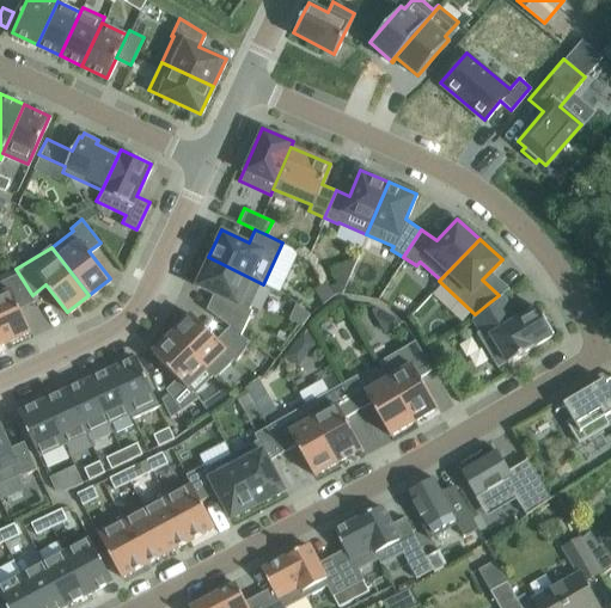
[(249,307),(261,283),(208,257),(195,284),(222,298),(215,314),(228,324),(240,333),(251,308),(249,307)]
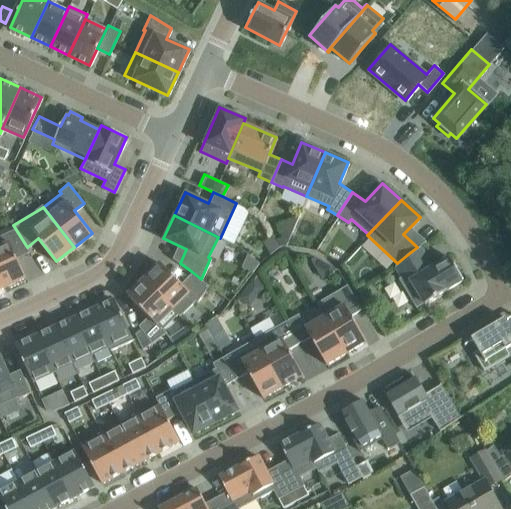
[(29,251),(27,247),(15,228),(0,234),(0,278),(3,286),(25,276),(16,257),(29,251)]
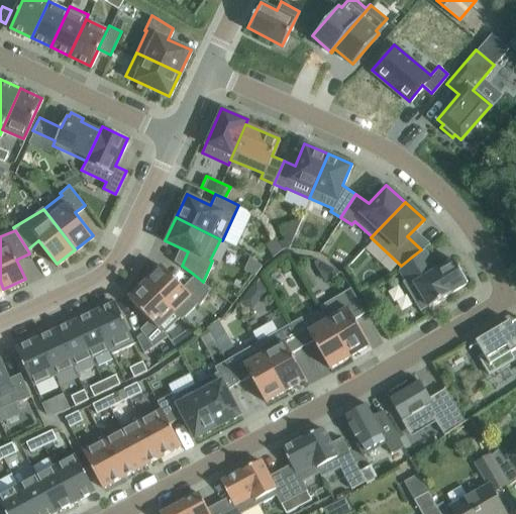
[(423,247),(421,249),(401,266),(398,268),(399,269),(405,279),(402,280),(419,309),(427,304),(428,306),(450,292),(450,291),(467,281),(453,259),(435,269),(423,248),(423,247)]
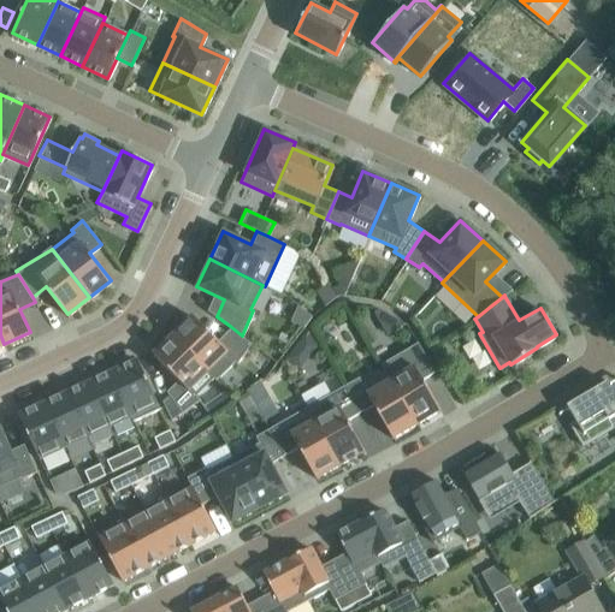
[(250,343),(242,336),(230,326),(217,340),(191,315),(172,334),(213,376),(216,379),(235,360),(236,362),(250,343)]
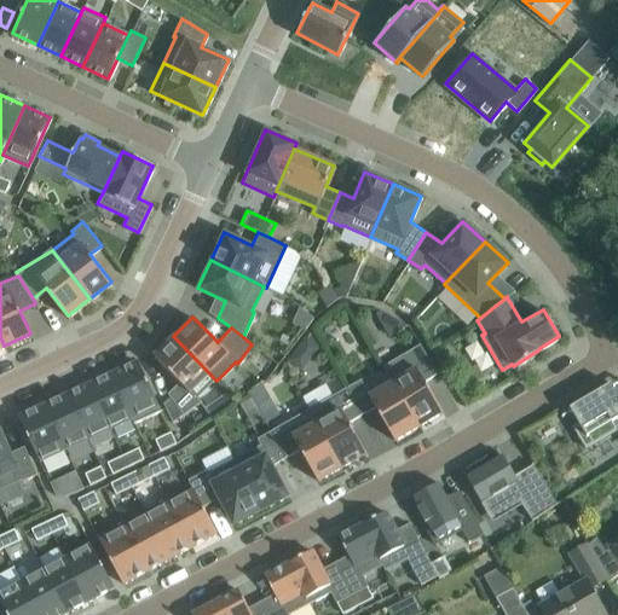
[(173,336),(154,355),(178,381),(167,392),(169,395),(162,400),(172,421),(183,413),(201,400),(196,396),(214,378),(173,336)]
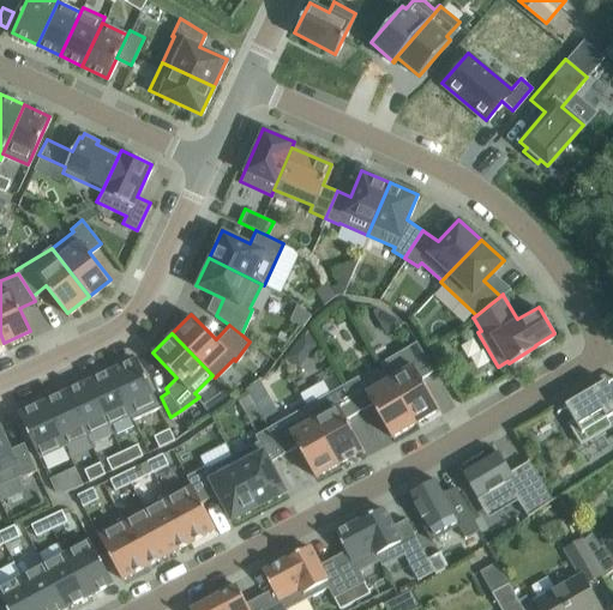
[(415,340),(379,361),(415,421),(438,408),(420,376),(433,369),(415,340)]
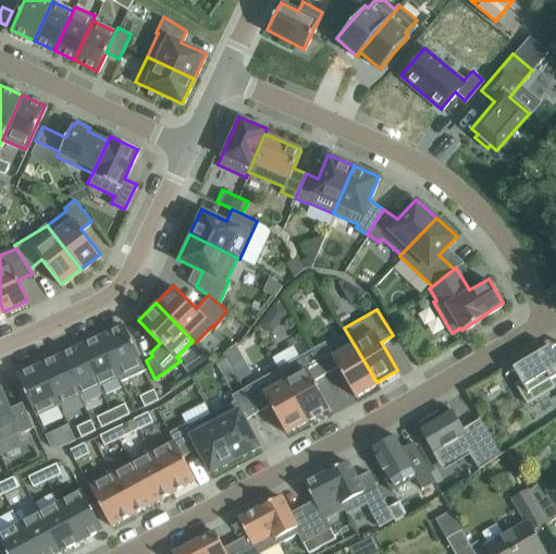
[(123,324),(100,335),(121,380),(144,368),(123,324)]
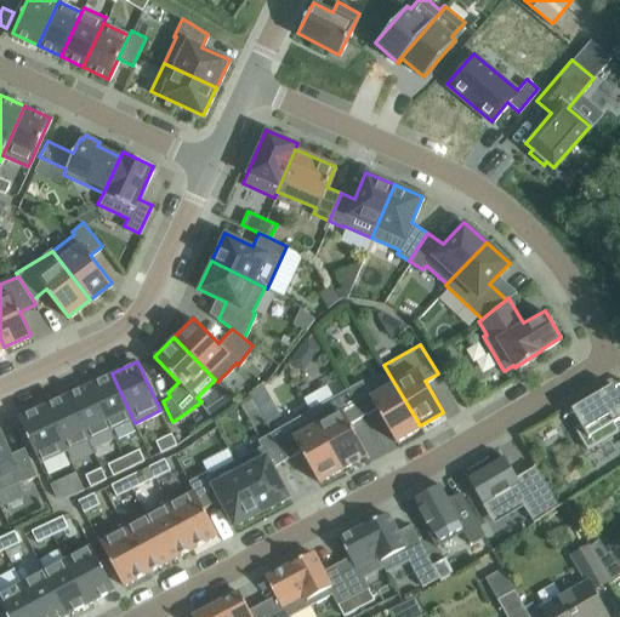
[(394,440),(420,426),(384,365),(382,366),(386,373),(365,386),(360,380),(347,387),(363,415),(375,407),(394,440)]
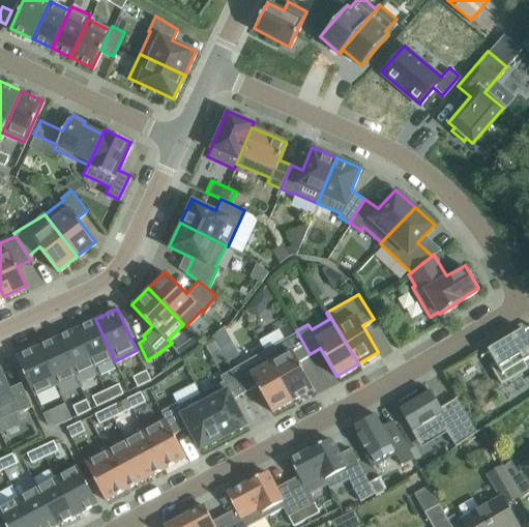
[(94,319),(77,327),(93,366),(112,357),(114,361),(115,361),(95,319),(94,319)]
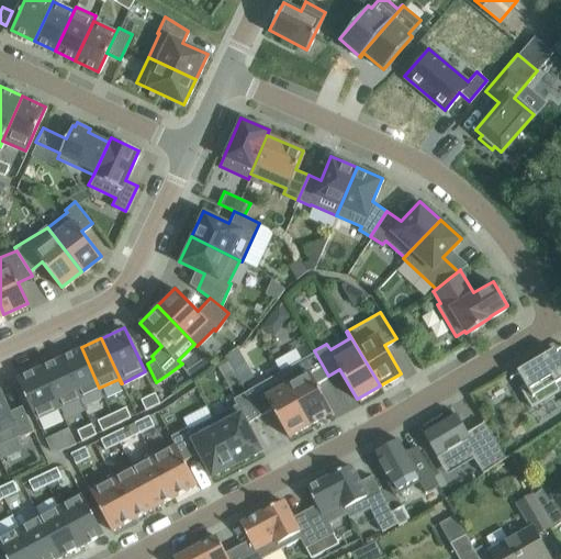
[(237,346),(227,354),(234,366),(245,359),(237,346)]
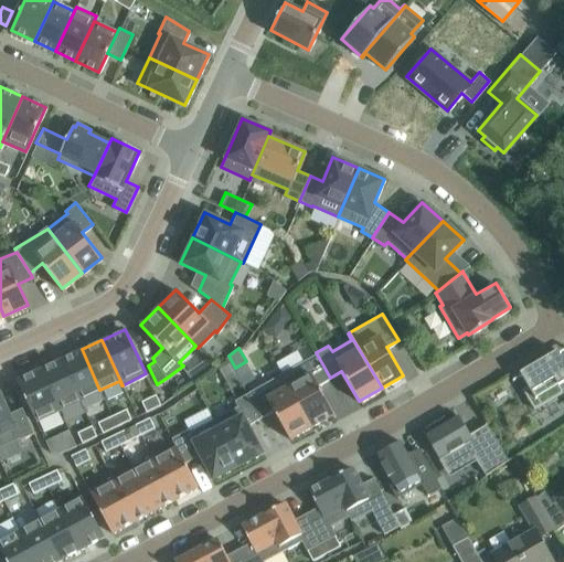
[(82,349),(61,359),(80,399),(99,390),(82,349)]
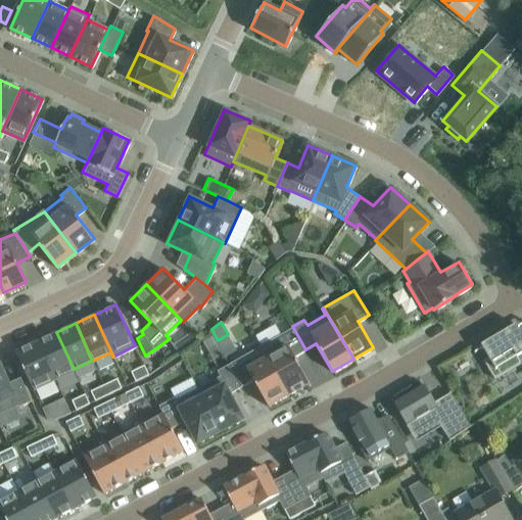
[(487,357),(482,360),(489,372),(490,371),(493,377),(519,363),(520,362),(521,365),(521,334),(515,323),(480,345),(487,357)]
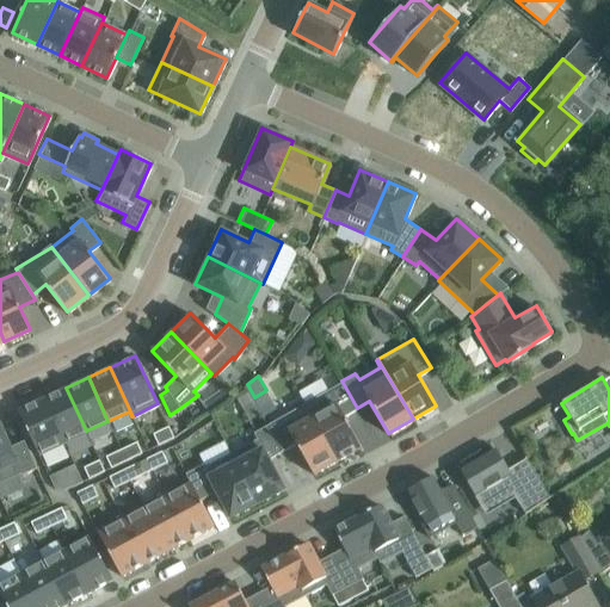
[(343,415),(357,408),(342,381),(305,402),(337,459),(361,446),(343,415)]
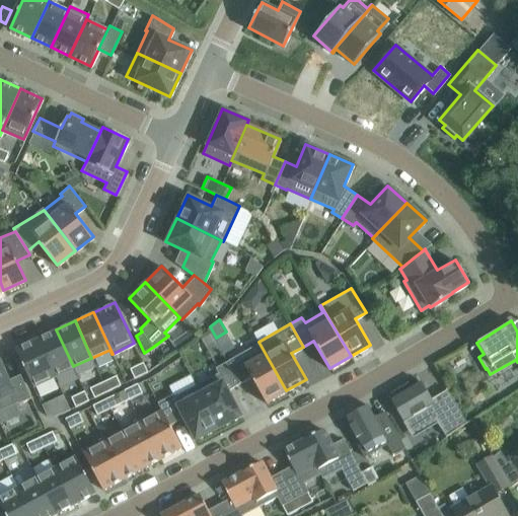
[(56,329),(38,339),(54,375),(73,366),(56,329)]
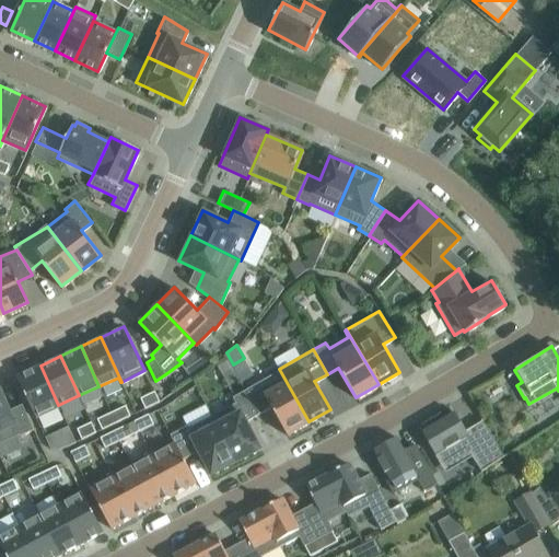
[(41,366),(16,376),(35,416),(58,405),(41,366)]
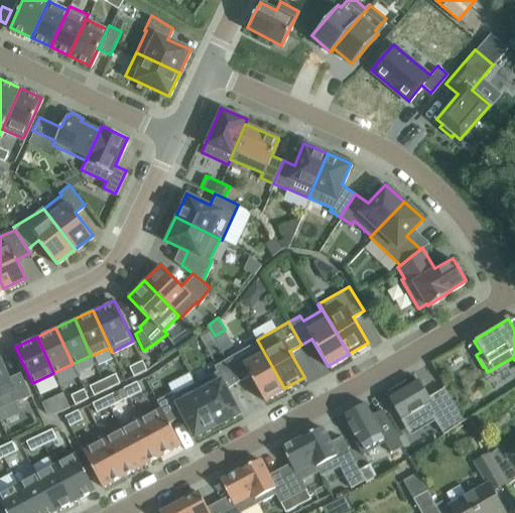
[(264,399),(284,388),(257,340),(226,358),(238,380),(249,374),(264,399)]
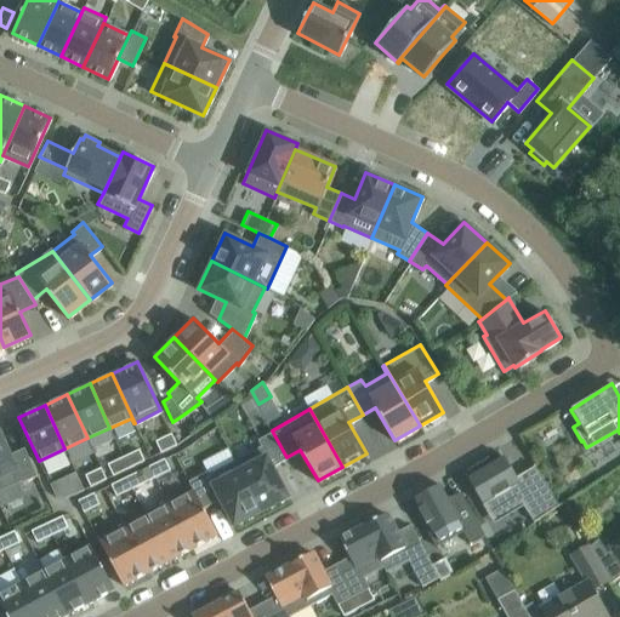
[(272,466),(286,457),(272,430),(257,439),(261,445),(234,460),(262,510),(267,508),(288,496),(272,466)]
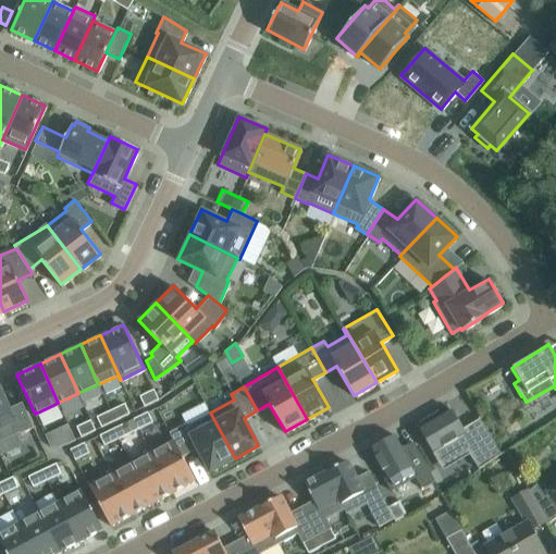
[(158,397),(152,388),(138,394),(144,405),(158,397)]
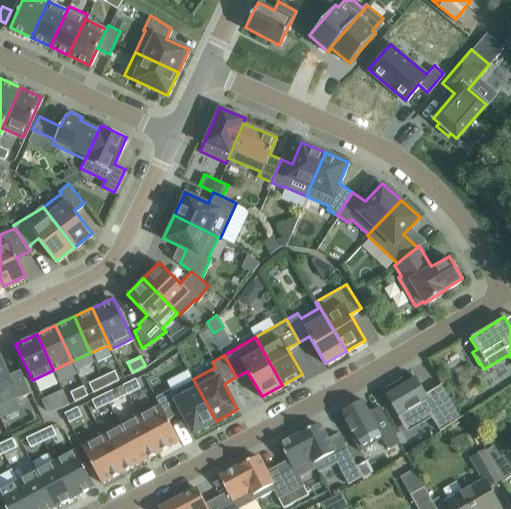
[(30,391),(19,368),(7,373),(0,357),(0,403),(17,395),(17,397),(30,391)]
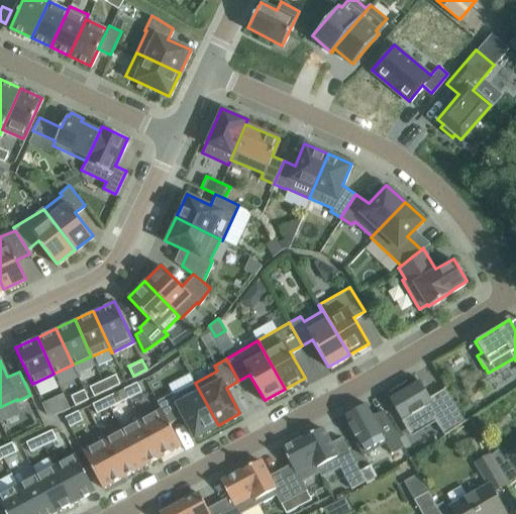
[(119,382),(115,373),(101,379),(106,389),(119,382)]
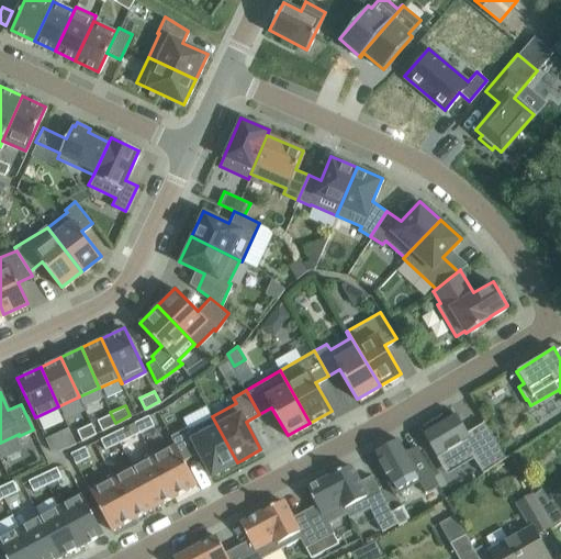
[(115,423),(110,412),(97,418),(101,429),(115,423)]
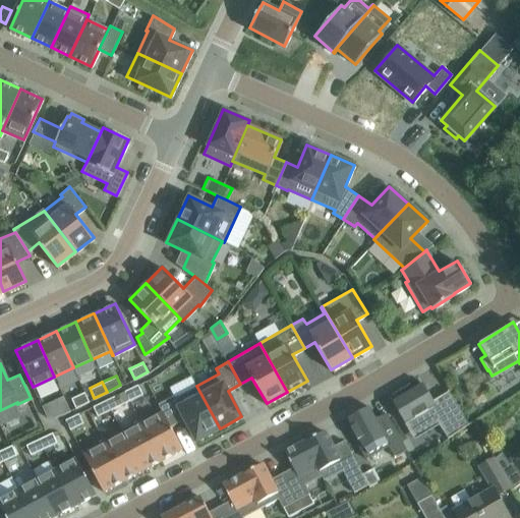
[(468,423),(448,389),(447,390),(447,391),(431,400),(422,384),(422,382),(410,389),(408,385),(410,384),(409,383),(391,394),(391,395),(393,394),(395,398),(392,400),(392,401),(393,401),(404,421),(405,421),(408,427),(431,413),(447,437),(468,423)]
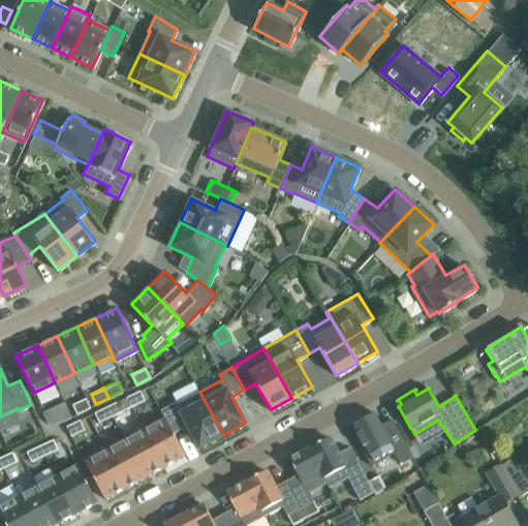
[(140,390),(126,396),(130,405),(144,399),(140,390)]
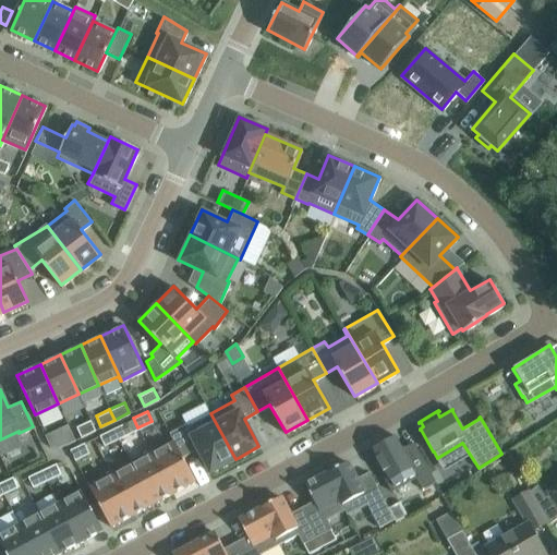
[(235,459),(210,413),(186,425),(185,423),(169,432),(176,445),(177,445),(182,456),(197,448),(209,472),(229,462),(235,459)]
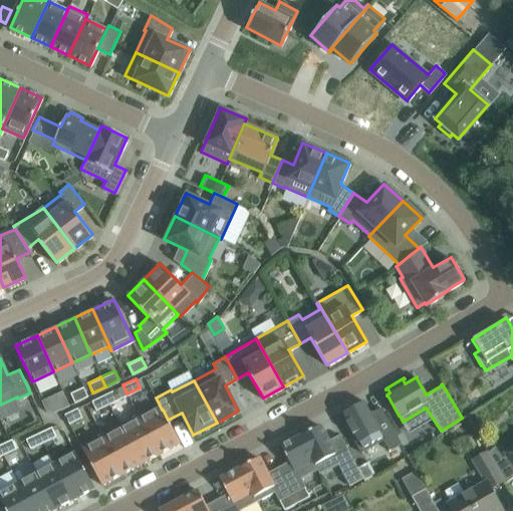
[(122,385),(114,389),(118,398),(126,394),(122,385)]
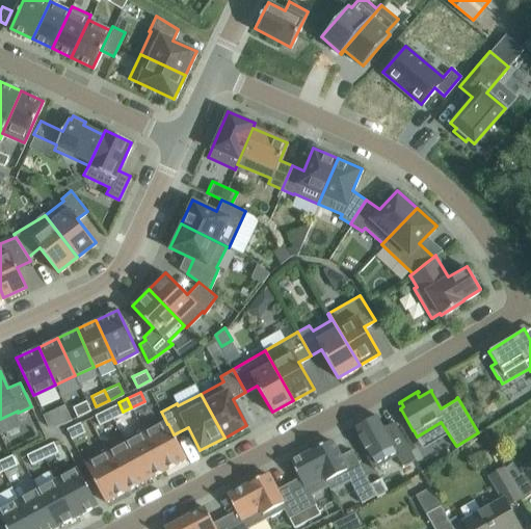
[(85,399),(73,405),(77,416),(90,408),(85,399)]
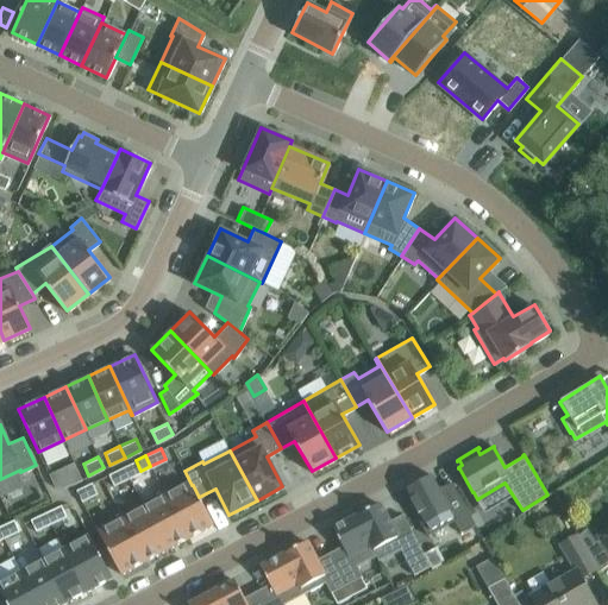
[(113,484),(129,477),(123,466),(108,473),(113,484)]
